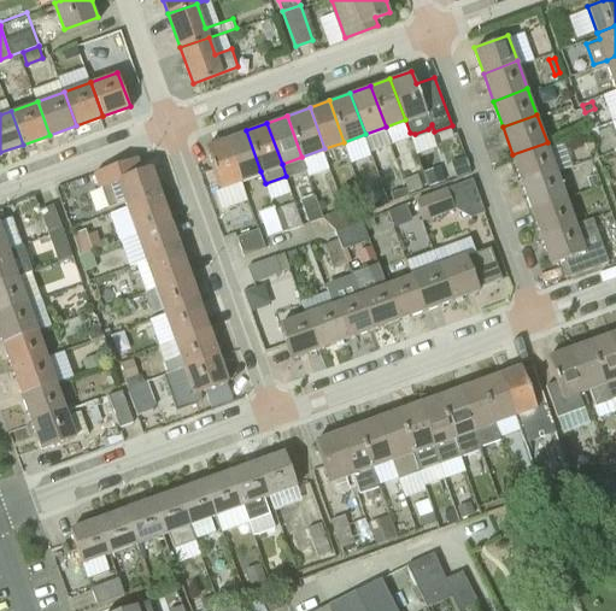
[(260,171),(246,130),(226,137),(241,178),(260,171)]
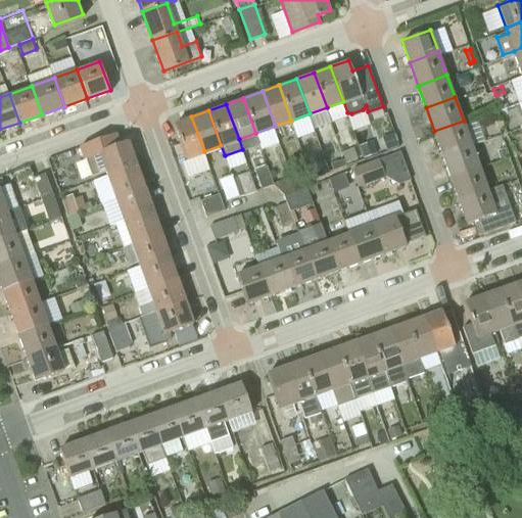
[(204,151),(191,116),(175,123),(187,157),(204,151)]
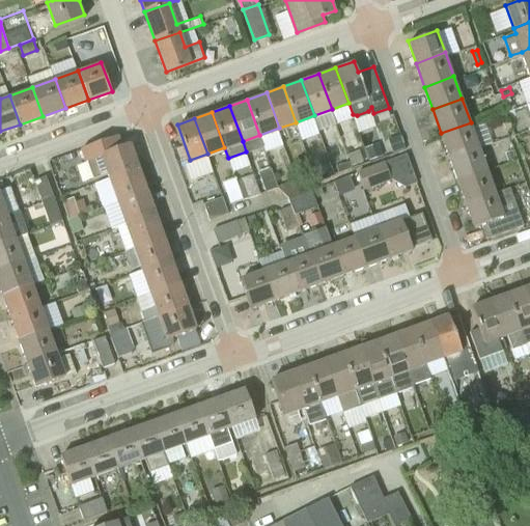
[(449,156),(478,144),(471,122),(441,133),(449,156)]
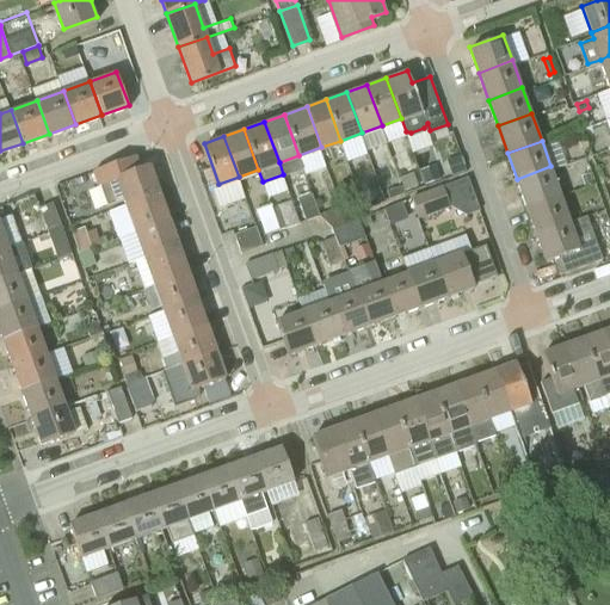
[(124,195),(127,203),(160,191),(151,164),(141,167),(136,154),(93,168),(99,184),(102,183),(108,201),(124,195)]
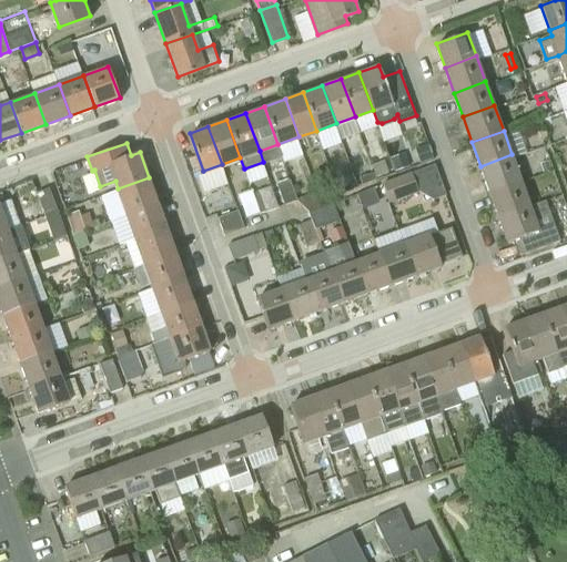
[(390,154),(395,167),(409,162),(405,149),(390,154)]
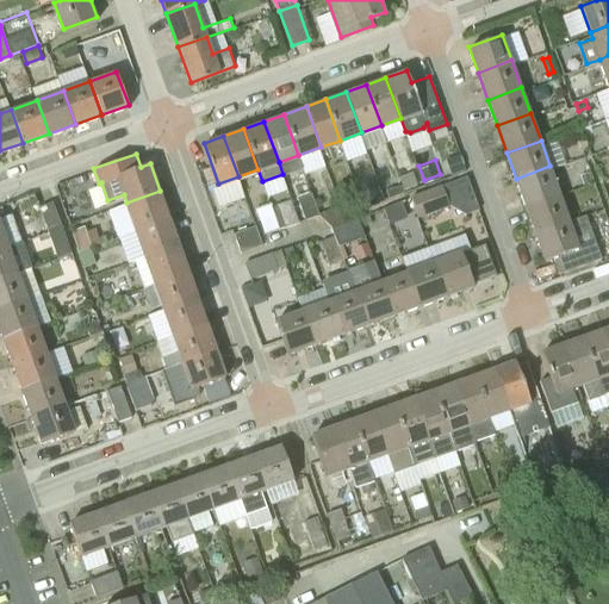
[(526,205),(559,192),(550,166),(516,179),(526,205)]
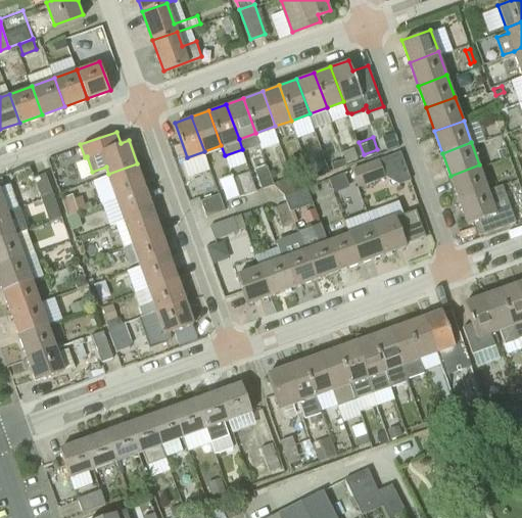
[(347,160),(359,156),(354,145),(343,149),(344,152),(347,160)]
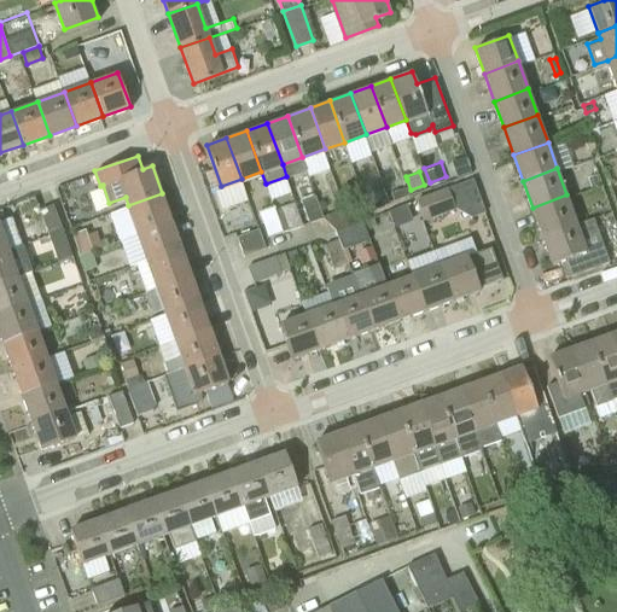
[(597,172),(588,175),(592,185),(600,182),(597,172)]
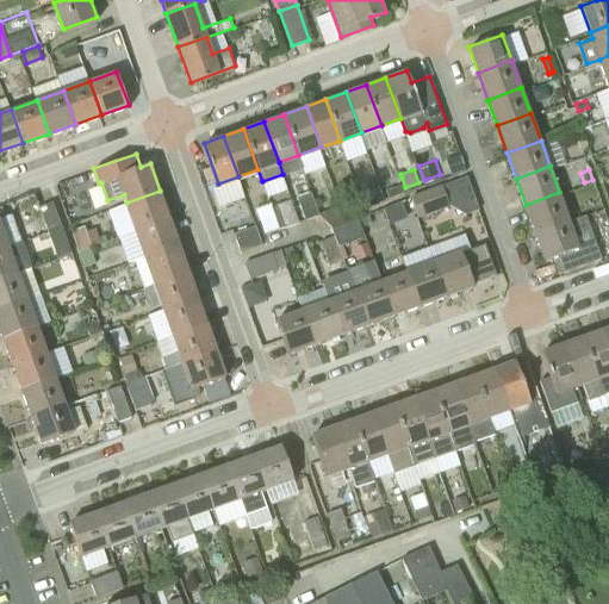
[(467,172),(410,193),(418,215),(449,203),(466,210),(479,205),(467,172)]
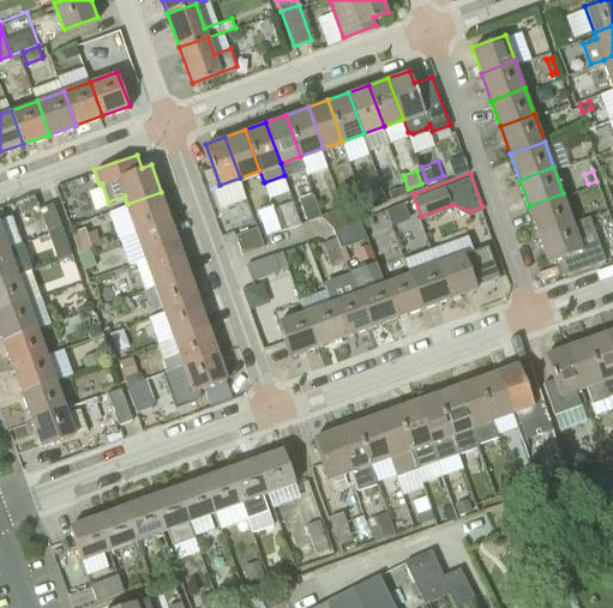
[(404,179),(388,185),(391,194),(408,188),(404,179)]
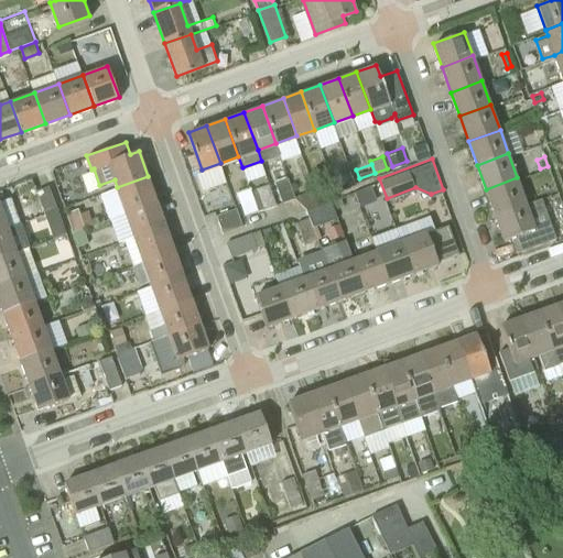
[(283,200),(295,196),(288,174),(275,178),(283,200)]
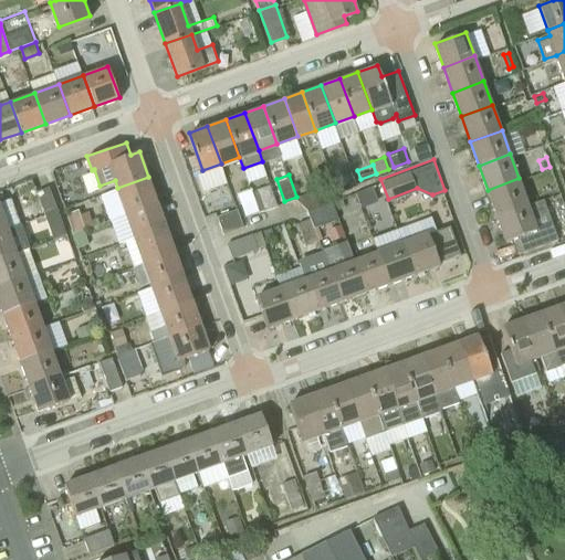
[(148,177),(117,188),(126,212),(157,201),(148,177)]
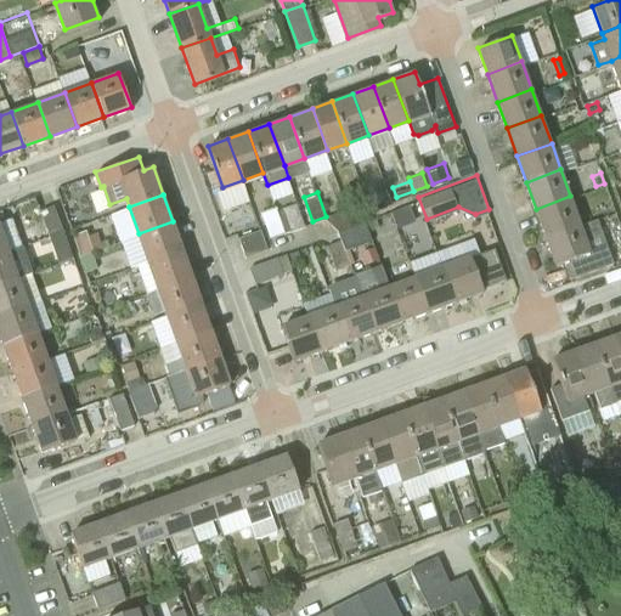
[(580,224),(580,222),(570,196),(536,209),(546,236),(580,224)]
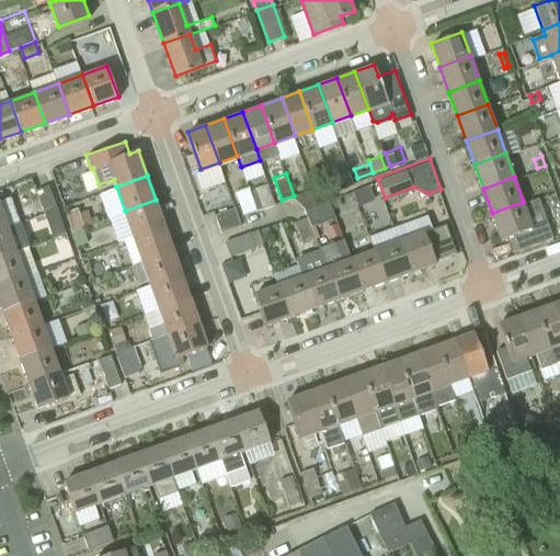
[(263,205),(276,202),(267,180),(256,184),(263,205)]
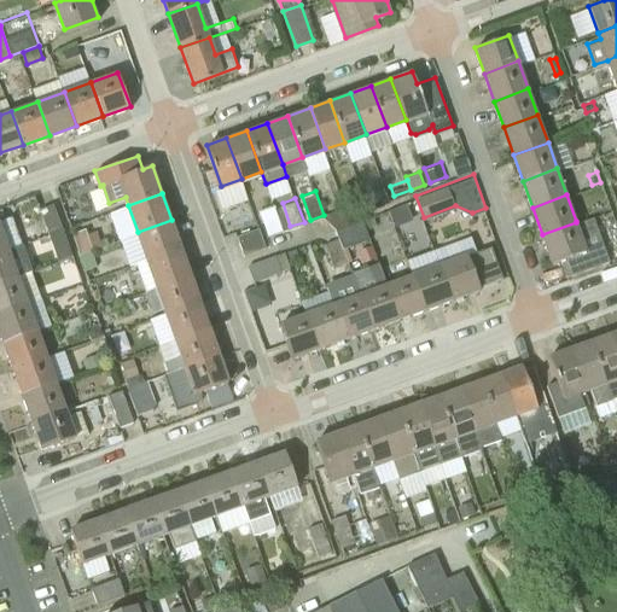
[(50,231),(63,225),(54,202),(40,207),(50,231)]
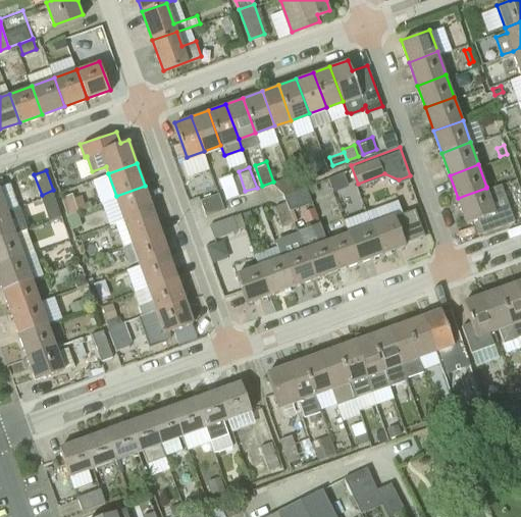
[(277,191),(301,184),(298,173),(275,181),(277,191)]
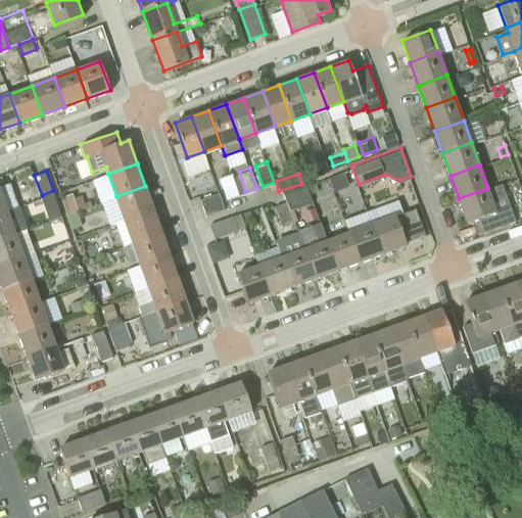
[(340,213),(336,181),(319,183),(323,215),(340,213)]
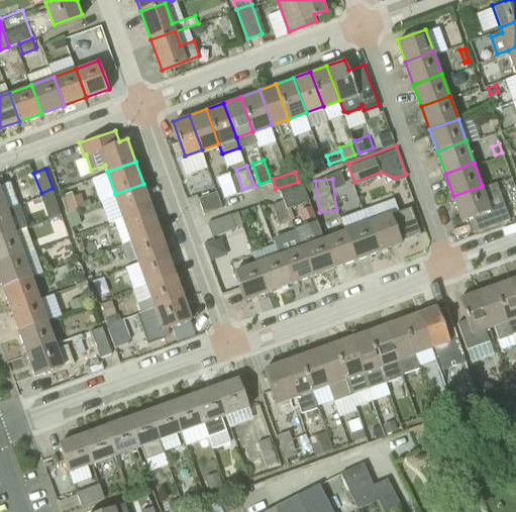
[(497,180),(482,185),(482,186),(453,196),(461,219),(470,216),(475,229),(510,216),(497,180)]
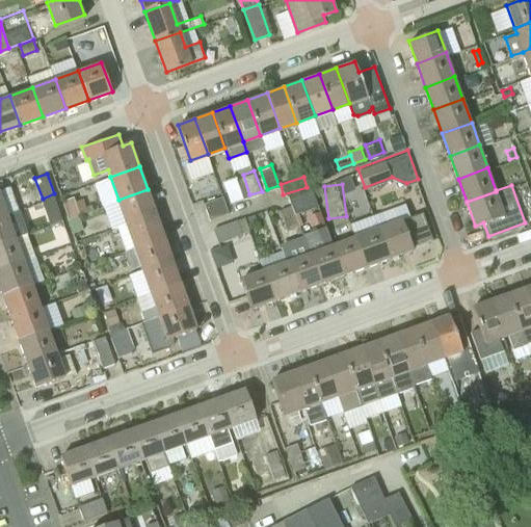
[(296,213),(319,205),(313,187),(290,195),(296,213)]
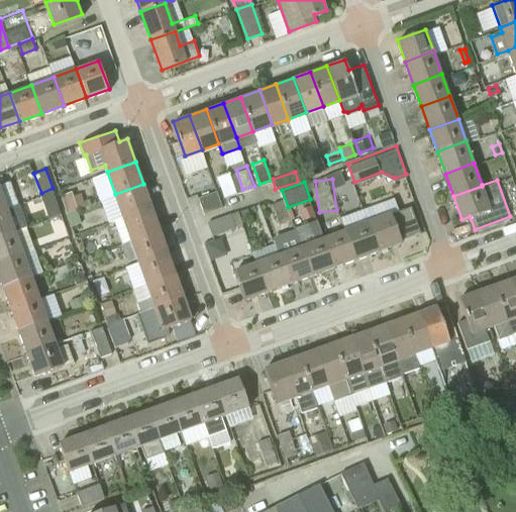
[(143,184),(115,194),(123,216),(151,206),(143,184)]
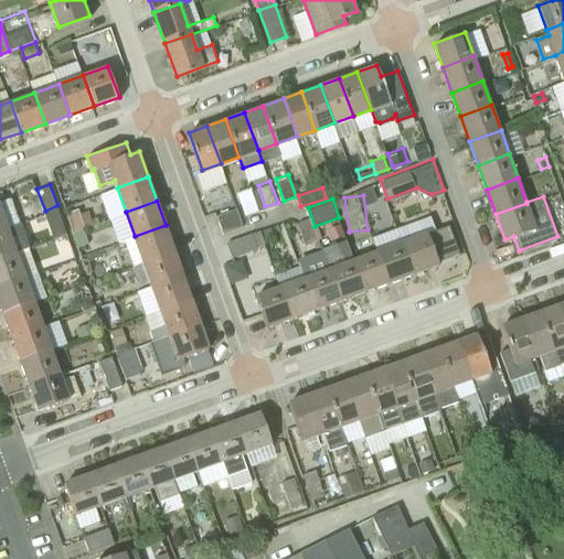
[(223,230),(243,223),(237,206),(217,214),(223,230)]
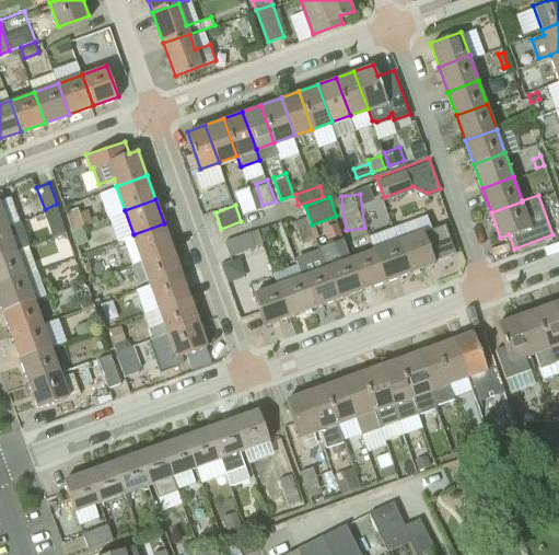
[(73,227),(82,223),(78,206),(68,209),(73,227)]
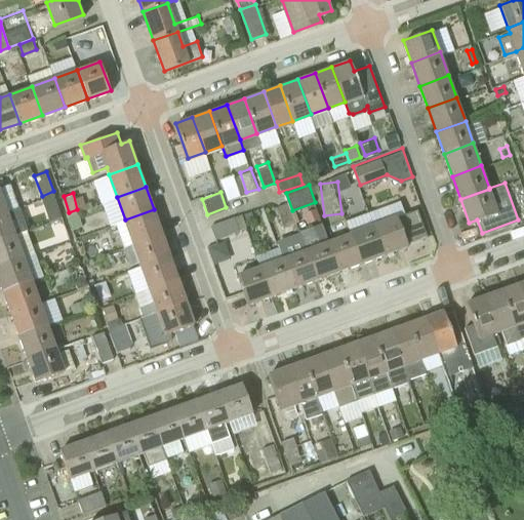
[(283,224),(294,220),(288,201),(277,204),(283,224)]
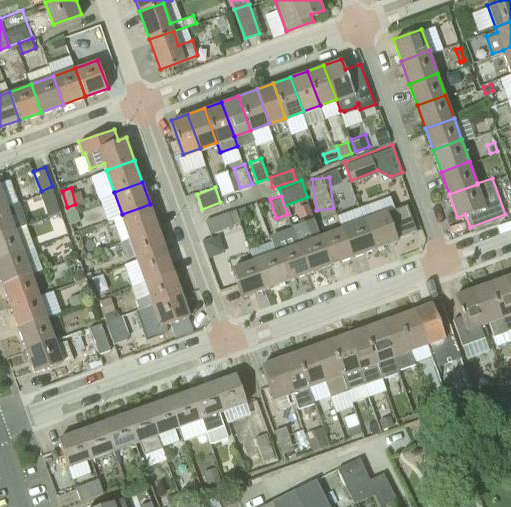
[(365,219),(375,247),(397,238),(396,236),(416,229),(407,203),(365,219)]
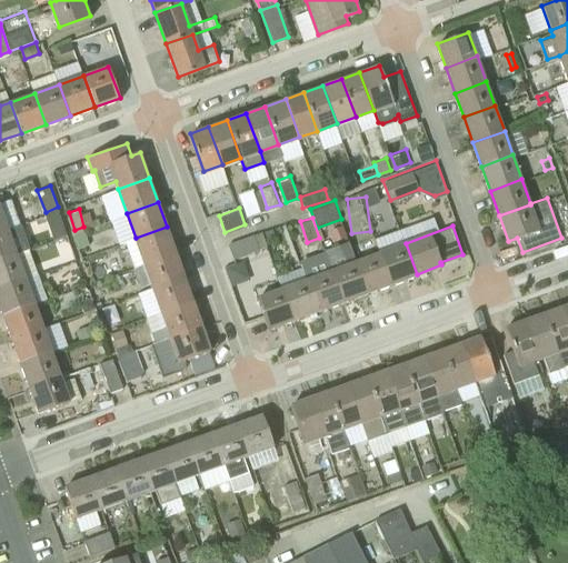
[(83,227),(75,230),(79,245),(89,242),(85,227),(83,227)]
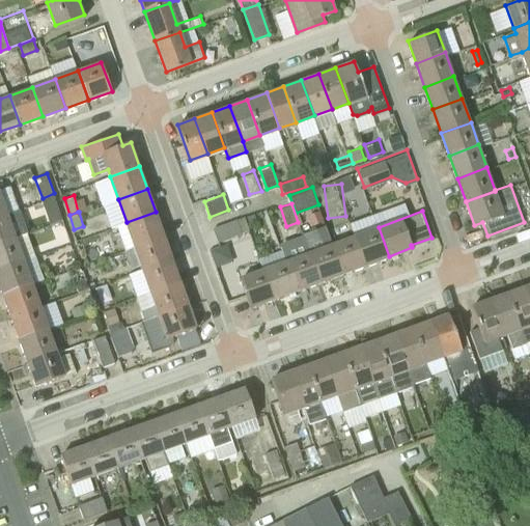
[(156,212),(127,222),(128,226),(118,230),(126,249),(164,234),(156,212)]
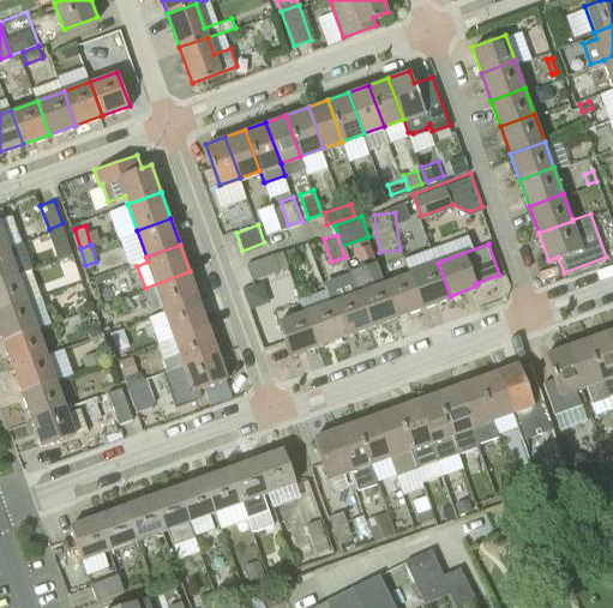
[(8,246),(0,248),(0,280),(18,274),(8,246)]
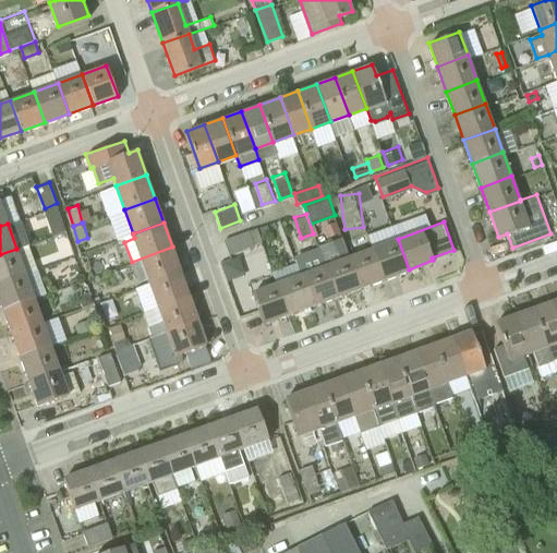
[(223,238),(229,252),(263,240),(257,226),(223,238)]
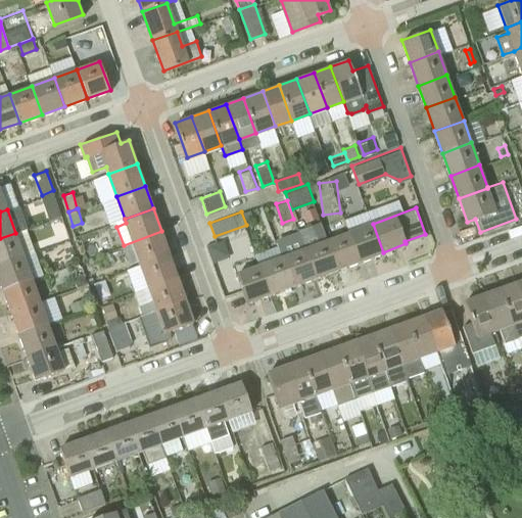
[(338,269),(328,240),(321,221),(298,230),(300,234),(316,277),(338,269)]
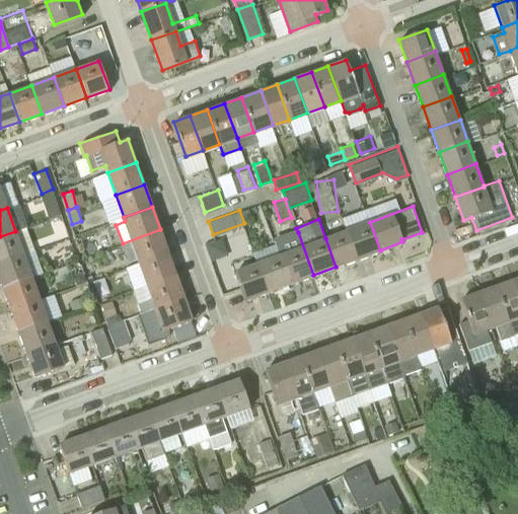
[(380,250),(370,222),(348,230),(358,258),(380,250)]
